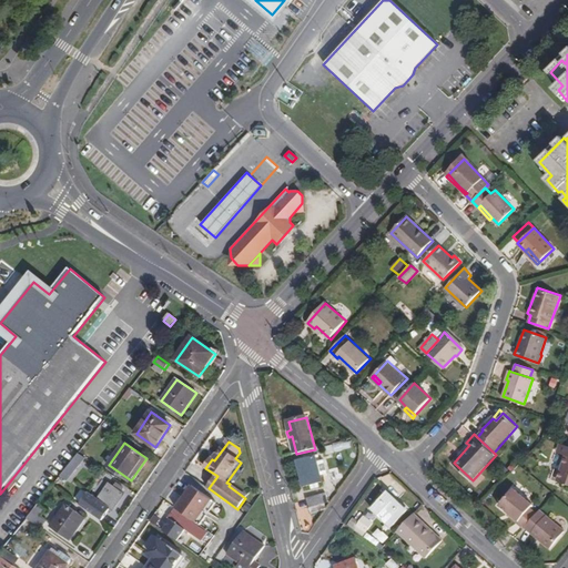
[(567,445),(563,444),(559,453),(566,455),(558,480),(567,484),(567,445)]
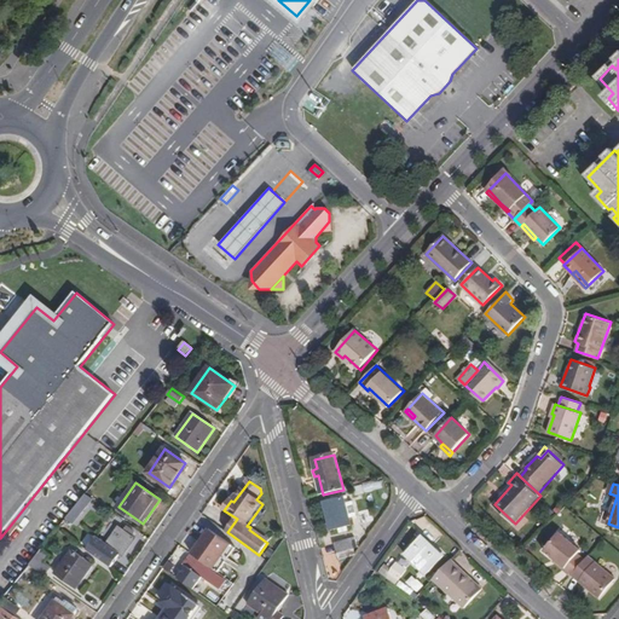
[(93,498),(87,495),(68,518),(74,522),(93,498)]
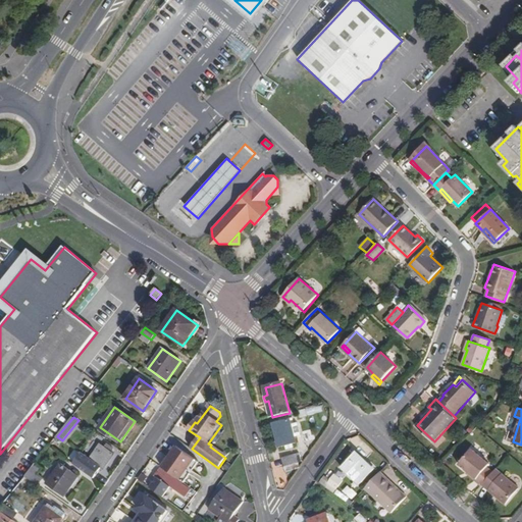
[(292,424),(291,419),(273,423),(279,447),(297,442),(295,436),(301,434),(298,423),(292,424)]
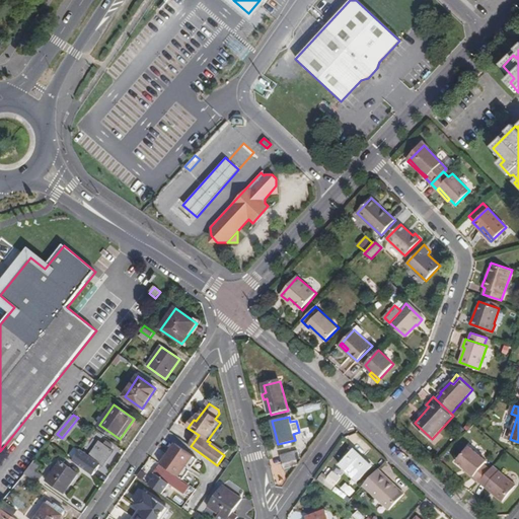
[(101,465),(103,466),(114,451),(112,450),(114,447),(106,442),(104,445),(100,442),(90,457),(81,451),(74,461),(93,475),(101,465)]
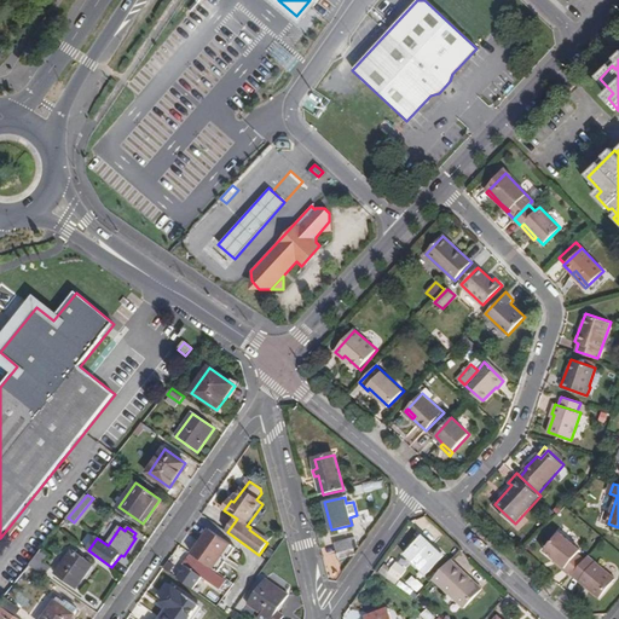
[(209,530),(192,554),(219,573),(225,562),(229,559),(236,549),(209,530)]
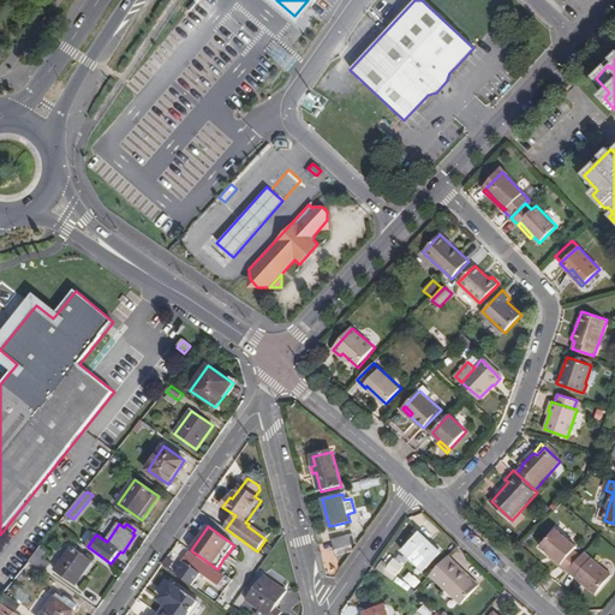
[(561,565),(568,572),(569,571),(581,555),(575,549),(578,545),(557,527),(542,547),(562,563),(561,565)]
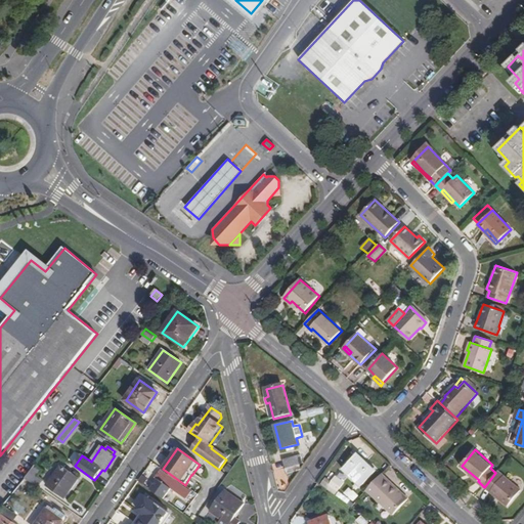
[(69,461),(76,464),(80,453),(73,450),(69,461)]
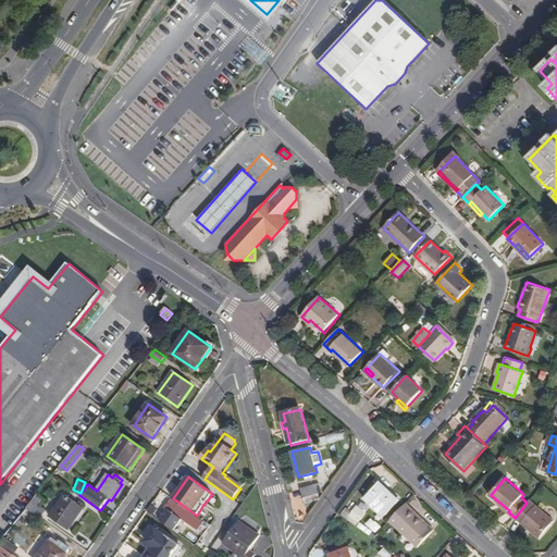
[(383,517),(399,500),(381,482),(366,498),(383,517)]
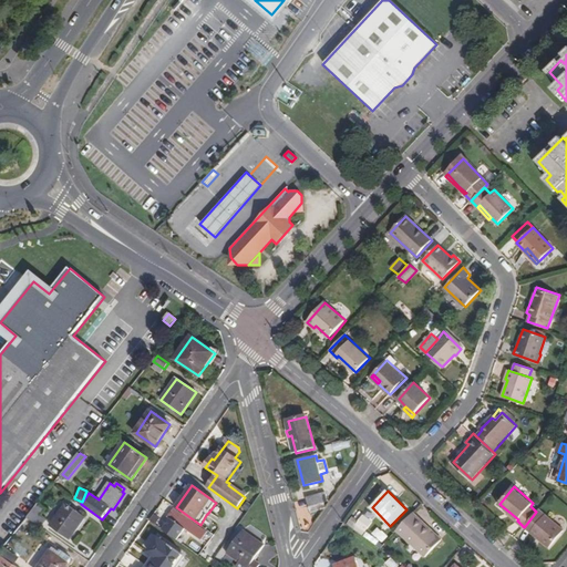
[(326,509),(322,494),(307,497),(311,513),(326,509)]
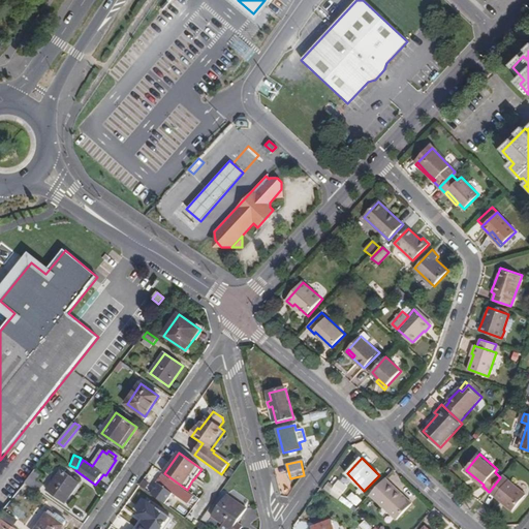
[(43,473),(37,469),(27,484),(38,492),(43,485),(38,480),(43,473)]
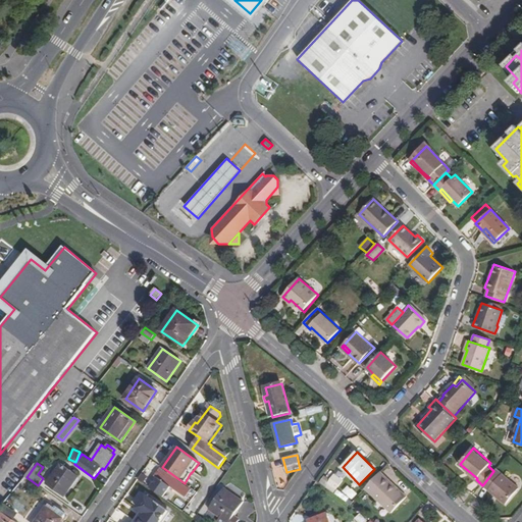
[(64,497),(79,476),(62,464),(47,484),(64,497)]
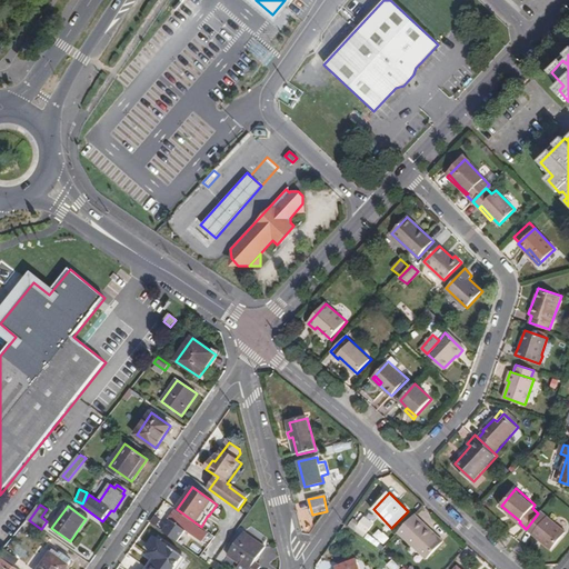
[(208,533),(176,511),(170,519),(202,542),(208,533)]
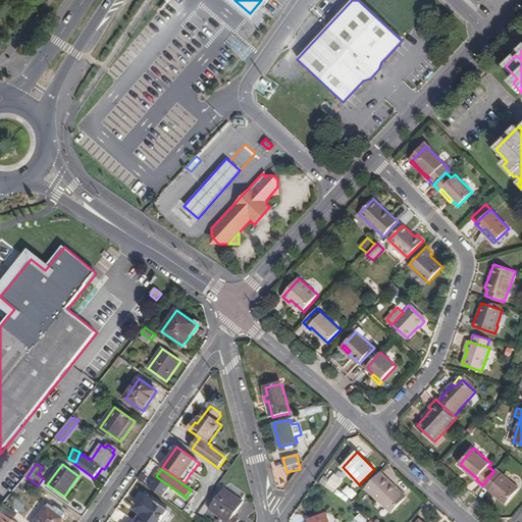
[(518,489),(494,470),(493,471),(483,484),(507,504),(518,489)]
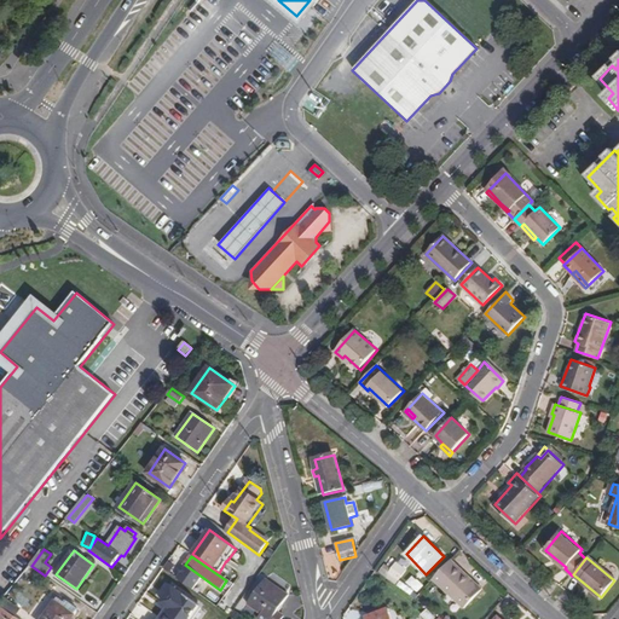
[(452,560),(434,579),(463,608),(482,590),(452,560)]
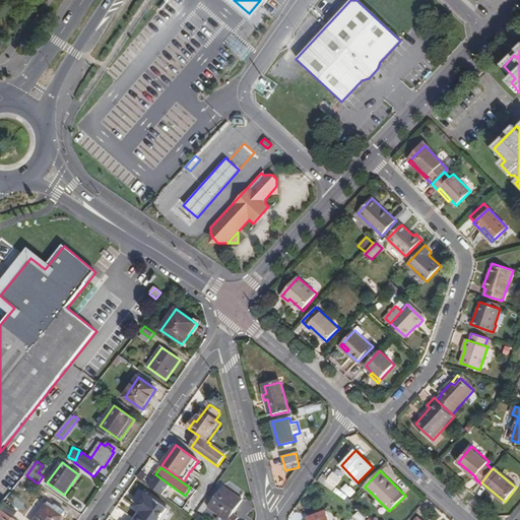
[(341,479),(333,474),(328,481),(336,486),(341,479)]
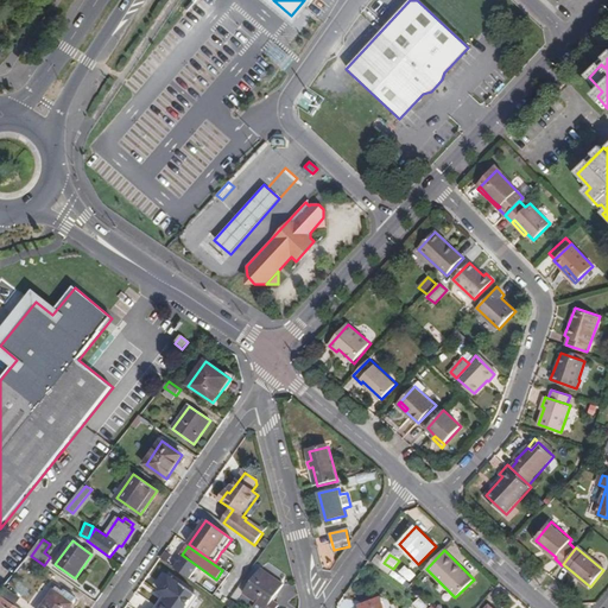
[(176,569),(169,564),(162,572),(170,578),(176,569)]
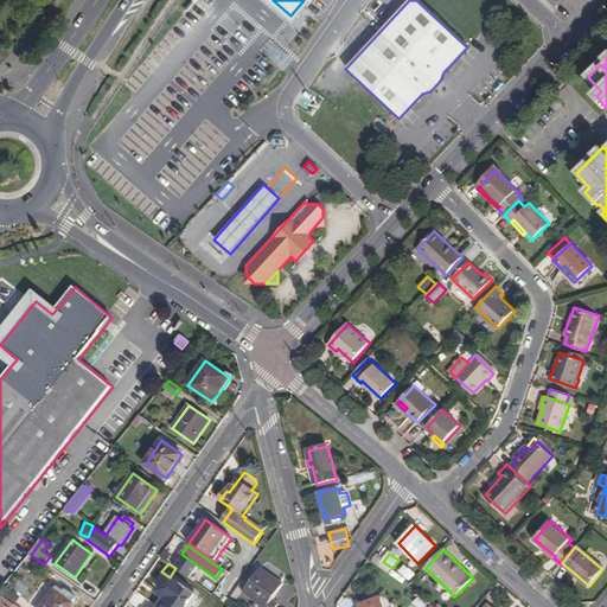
[(403,566),(396,579),(407,585),(414,572),(403,566)]
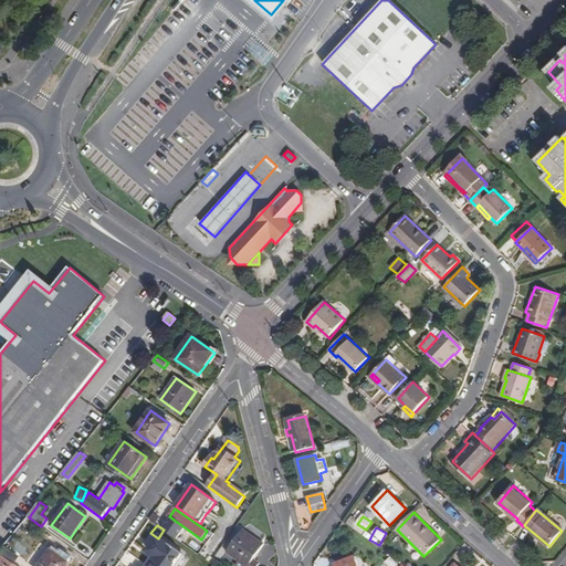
[(254,561),(264,545),(243,531),(228,553),(240,562),(237,565),(258,565),(260,564),(254,561)]
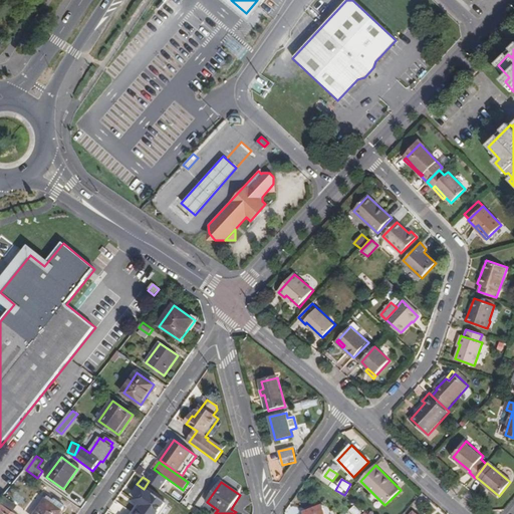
[(10,510),(15,504),(6,496),(1,502),(10,510)]
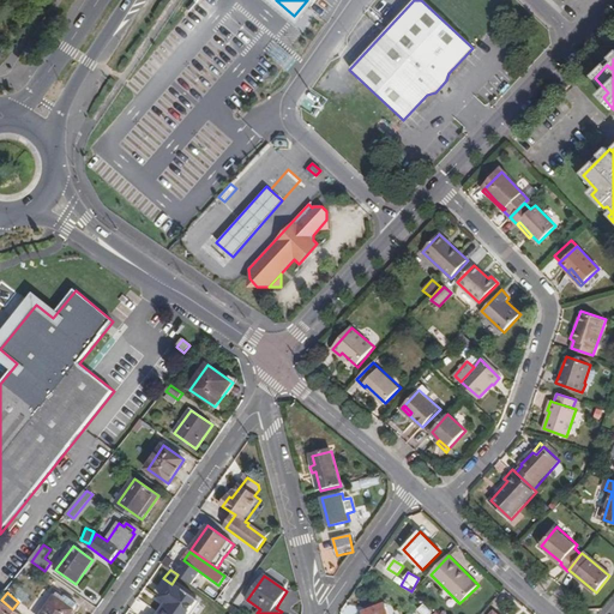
[(66,596),(62,602),(73,611),(78,606),(66,596)]
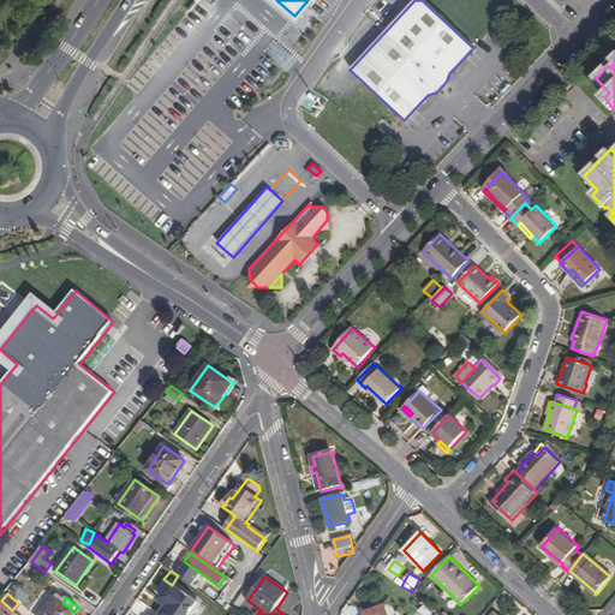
[(71,614),(73,611),(63,603),(55,598),(42,614),(71,614)]
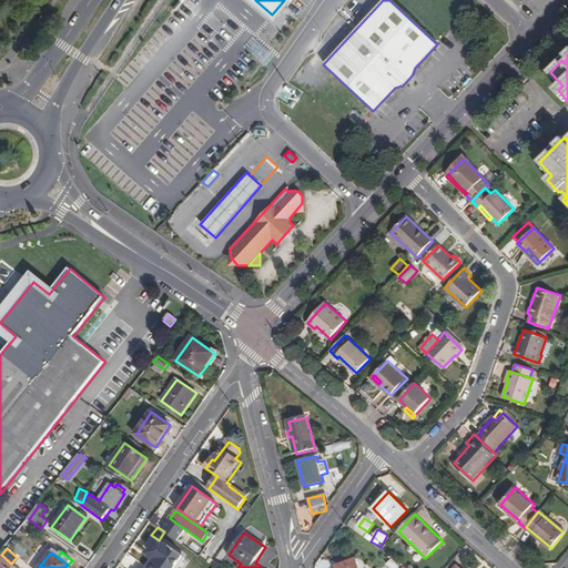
[(170,567),(171,567),(154,555),(144,567),(170,567)]
